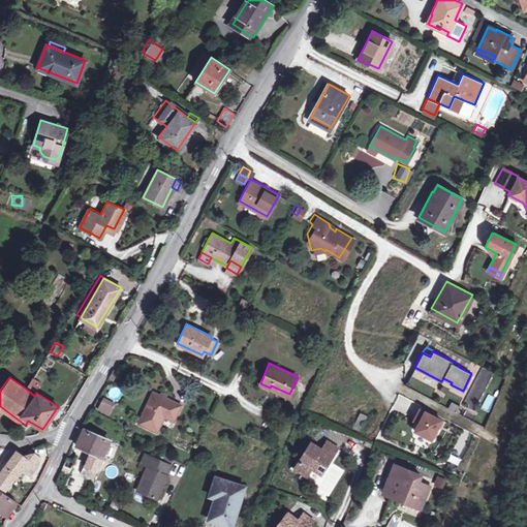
[(28,384),(35,389),(38,382),(32,378),(28,384)]
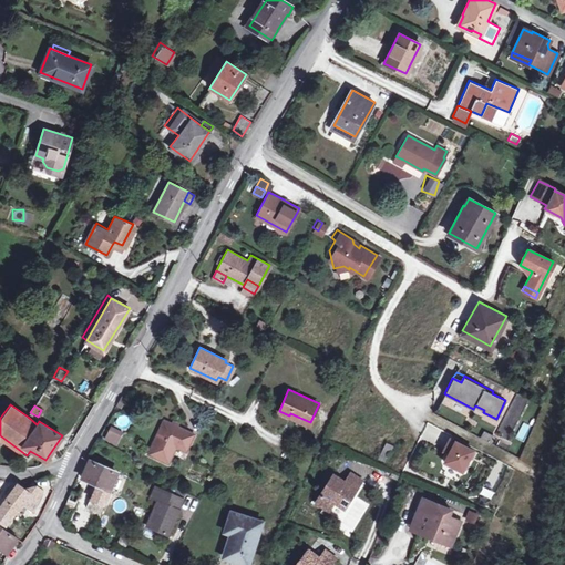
[(178,448),(185,450),(194,432),(164,419),(147,453),(168,462),(176,443),(180,445),(178,448)]
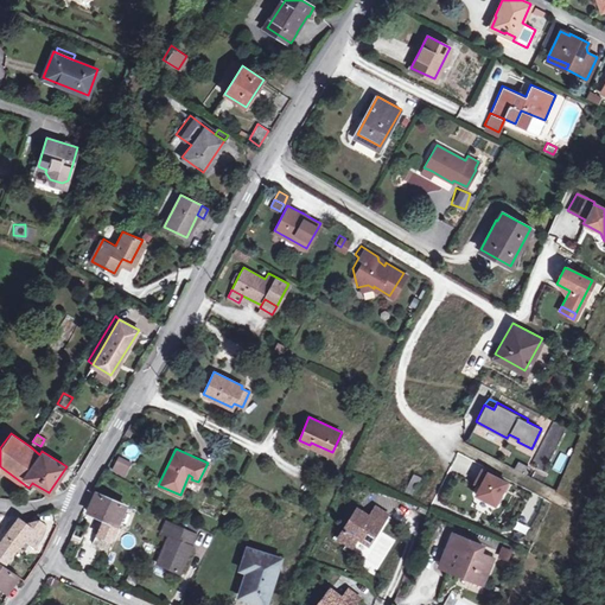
[(556,450),(549,466),(558,470),(566,453),(556,450)]
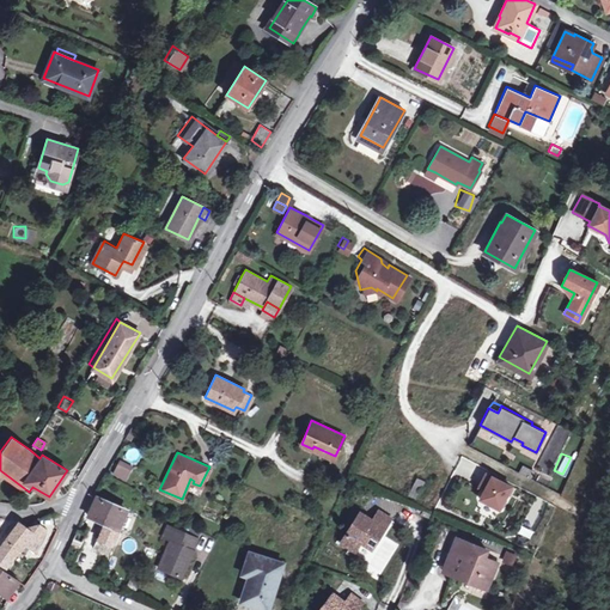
[(114,471),(126,477),(130,465),(119,459),(114,471)]
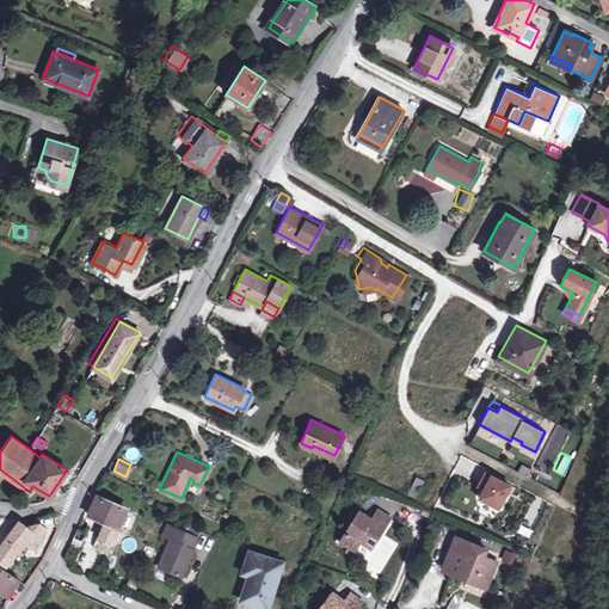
[(517,462),(515,471),(527,474),(530,466),(517,462)]
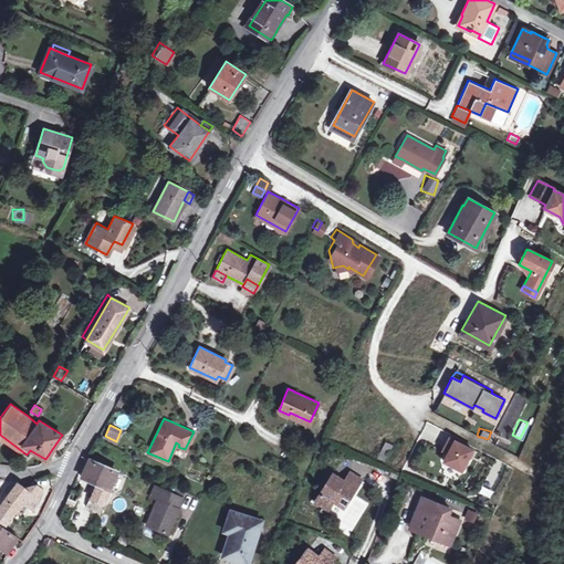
[(471,448),(449,436),(442,448),(448,451),(444,459),(461,468),(471,448)]
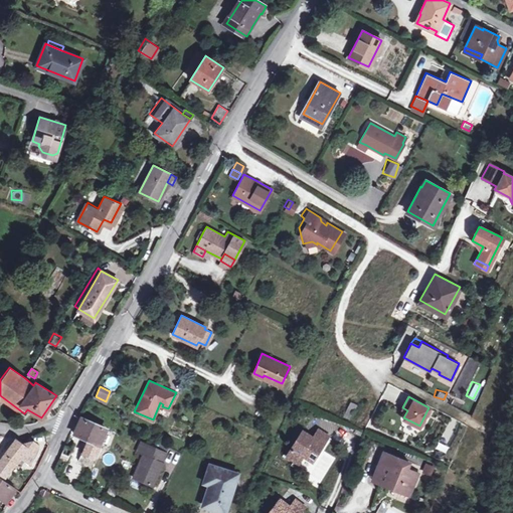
[(343,414),(350,418),(357,403),(350,400),(343,414)]
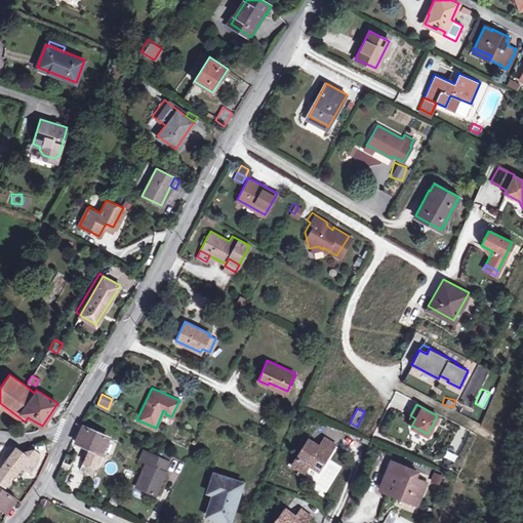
[(84,460),(95,466),(108,437),(82,426),(75,441),(90,447),(84,460)]
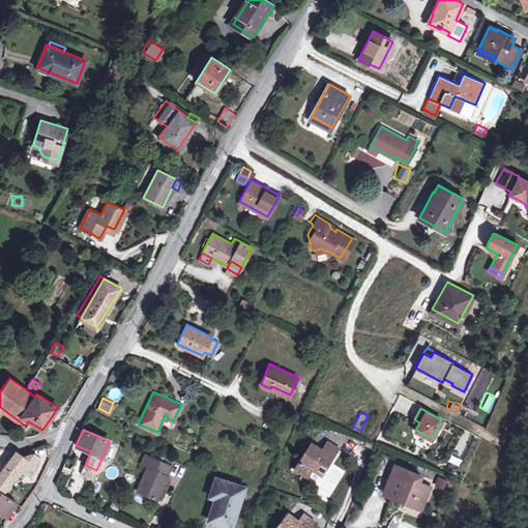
[(338,447),(327,442),(322,450),(311,443),(295,468),(306,475),(312,467),(321,473),(338,447)]
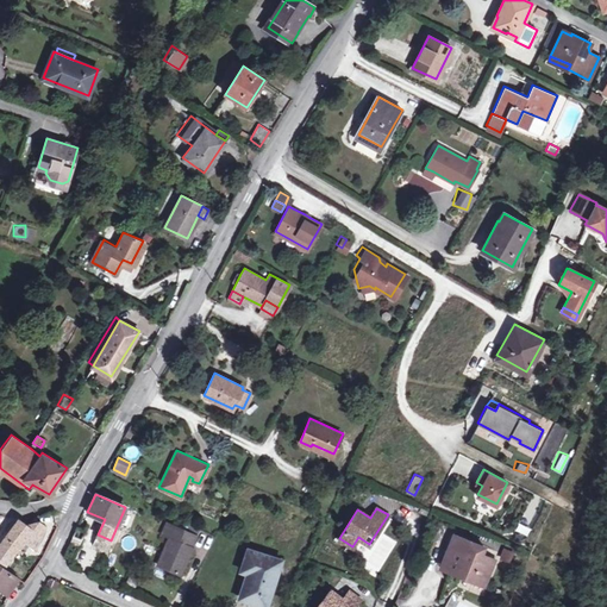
[(17,519),(0,542),(0,567),(2,568),(4,567),(23,540),(25,537),(29,540),(26,543),(31,546),(44,527),(36,521),(23,524),(17,519)]
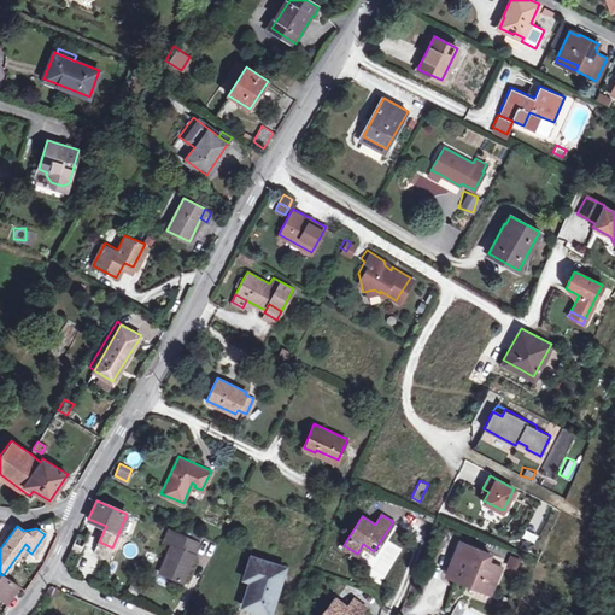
[(194,554),(193,552),(198,542),(175,532),(158,570),(182,580),(194,554)]
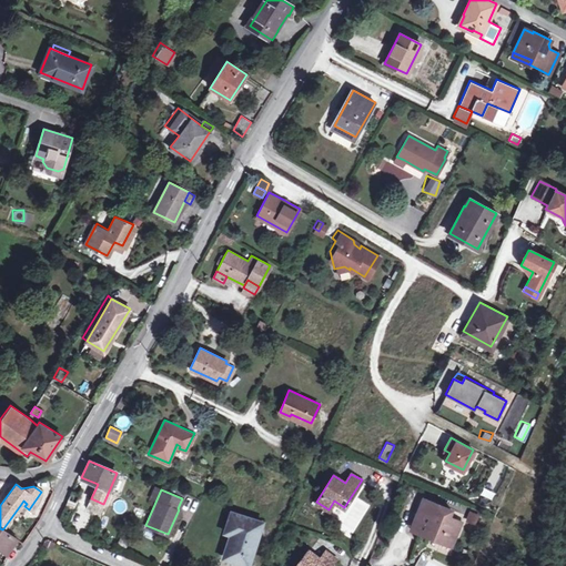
[(71,491),(67,498),(76,503),(80,494),(71,491)]
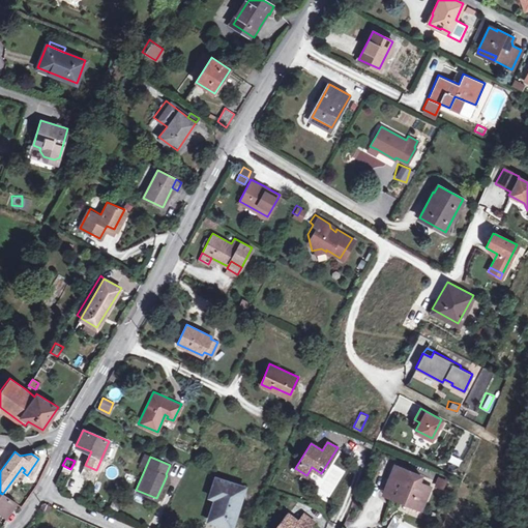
[(93,478),(96,470),(85,465),(83,464),(79,472),(90,477),(93,478)]
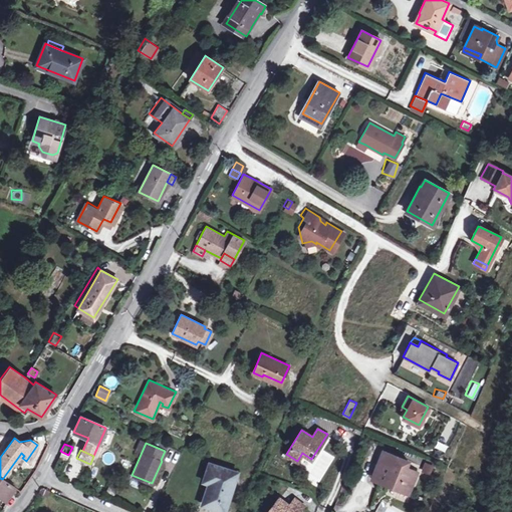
[(68,455),(60,451),(52,469),(61,472),(69,455),(68,455)]
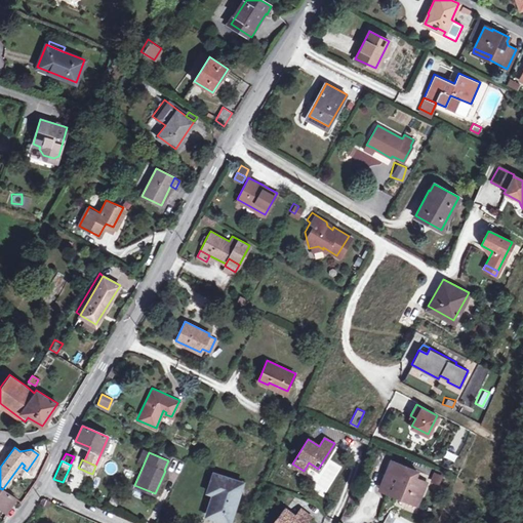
[(405,496),(404,499),(403,501),(415,506),(425,483),(412,479),(415,473),(388,463),(380,481),(386,483),(381,493),(393,497),(393,496),(395,492),(405,496)]
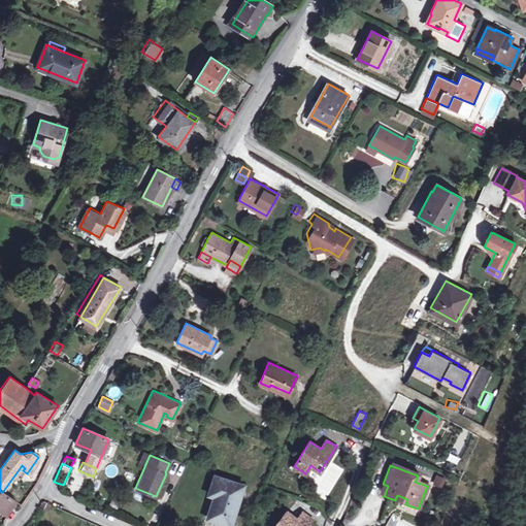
[(433,472),(430,482),(439,486),(444,475),(433,472)]
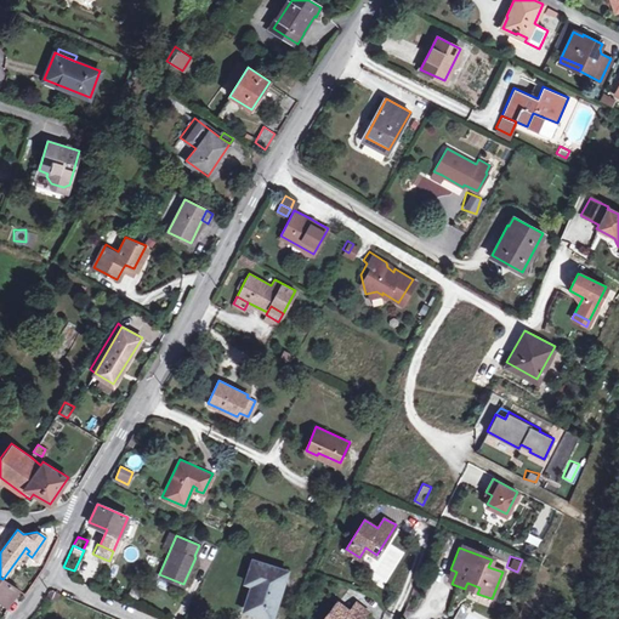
[(246,609),(271,618),(287,571),(253,558),(245,581),(255,584),(246,609)]
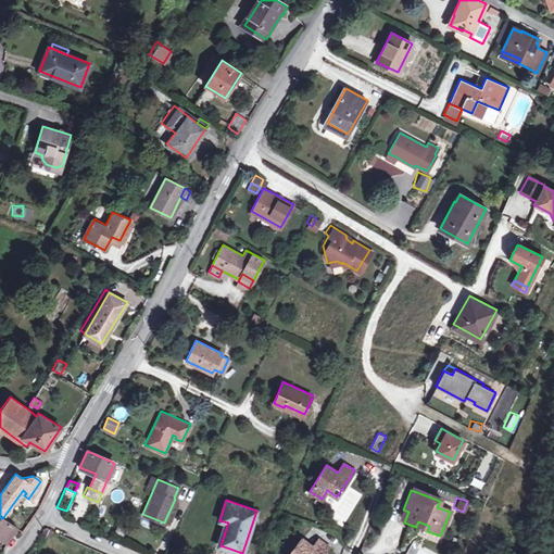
[(2,518),(0,517),(0,534),(8,540),(16,527),(3,517),(2,518)]
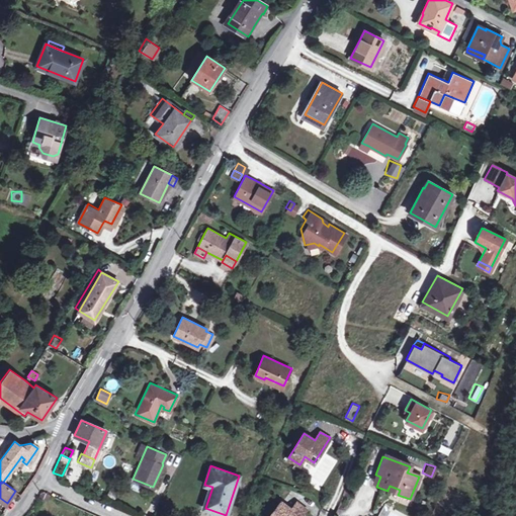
[(44,491),(40,491),(39,492),(37,496),(47,501),(50,494),(44,491)]
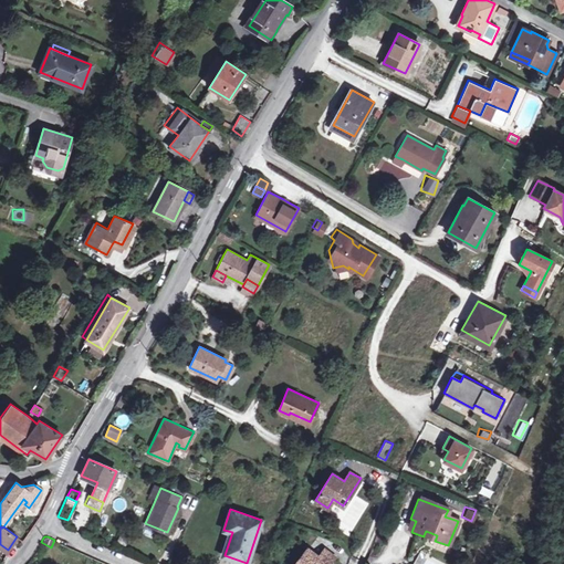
[(327,563),(334,556),(324,549),(317,557),(306,550),(294,563),(327,563)]
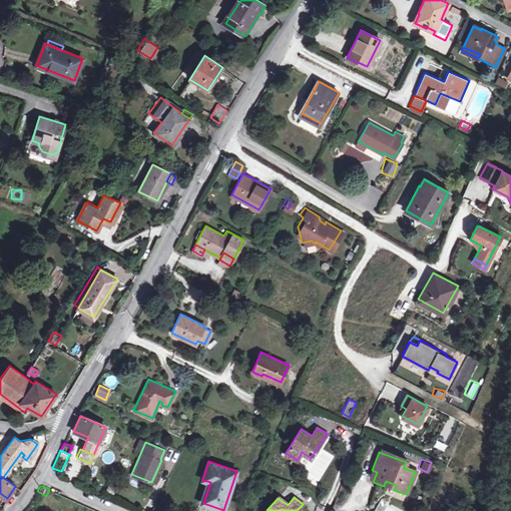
[(382,510),(385,507),(387,503),(382,501),(376,510),(382,510)]
